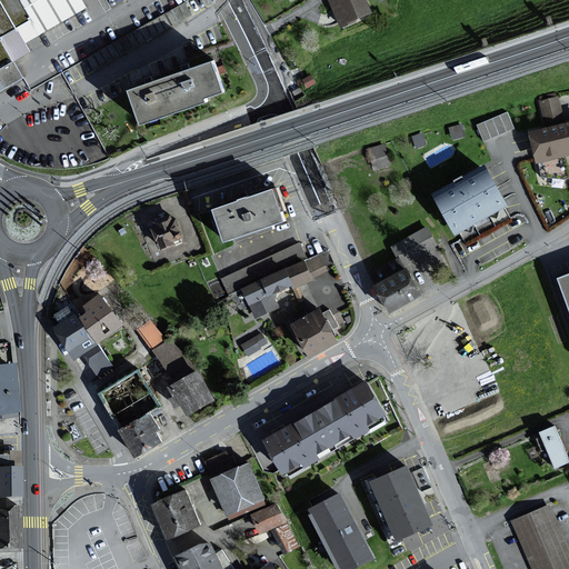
[(0,0),(0,90),(22,79),(12,62),(30,53),(25,43),(41,35),(86,9),(80,0),(0,0)]
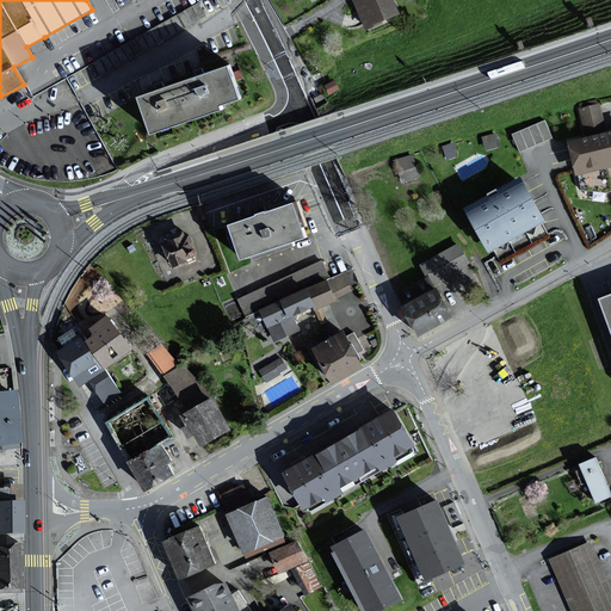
[(198,0),(117,47),(121,54),(127,49),(130,56),(207,13),(198,0)]
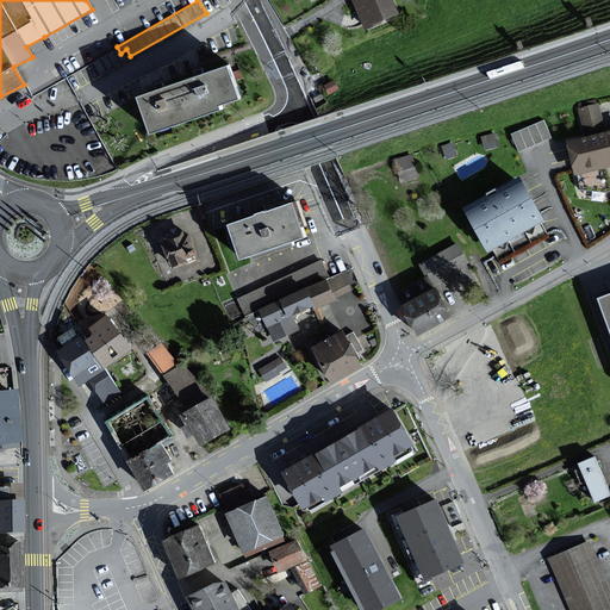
[(393,0),(355,0),(367,27),(399,13),(393,0)]
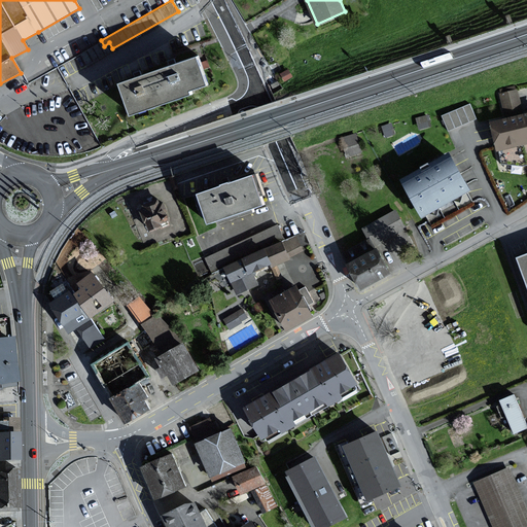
[(209,85),(200,57),(173,65),(139,76),(120,82),(132,115),(195,95),(192,91),(209,85)]
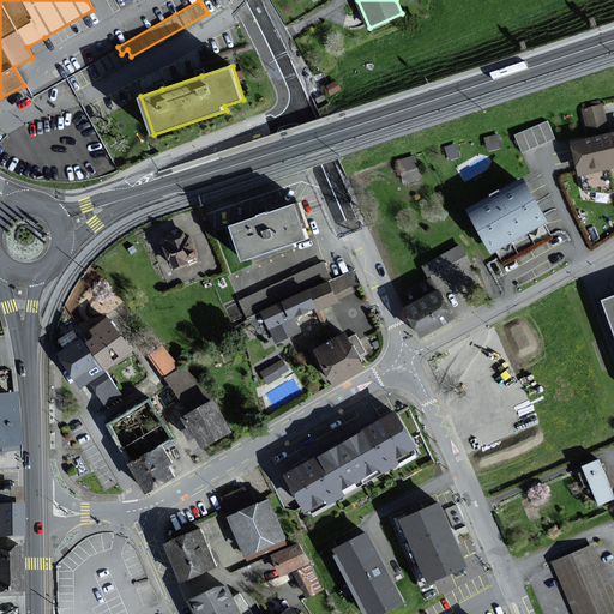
[(613,167),(613,131),(609,132),(602,100),(581,104),(589,138),(571,142),(579,175),(613,167)]
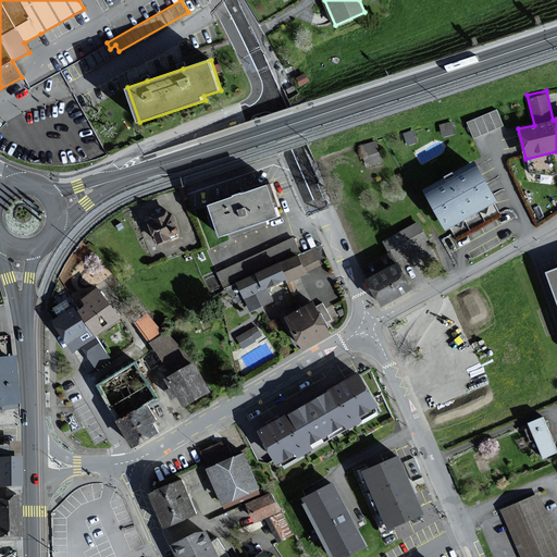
[(497,109),(468,122),(474,138),(505,125),(497,109)]
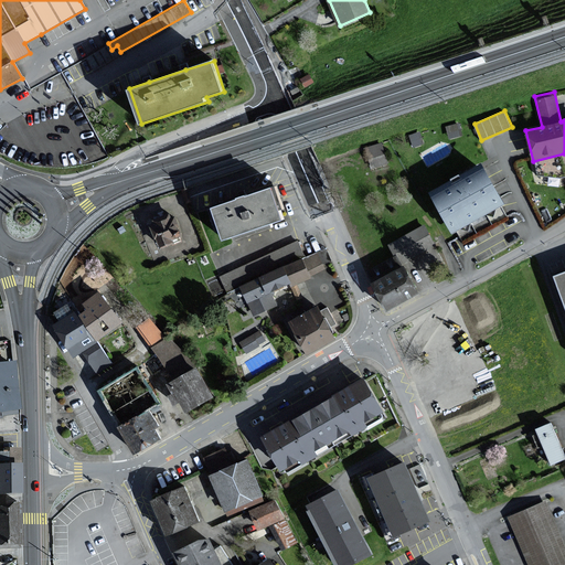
[(460,123),(446,127),(449,139),(464,136),(460,123)]
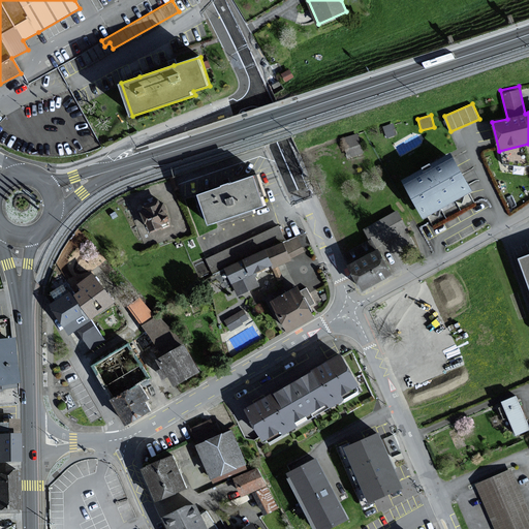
[(394,123),(383,127),(387,138),(398,135),(394,123)]
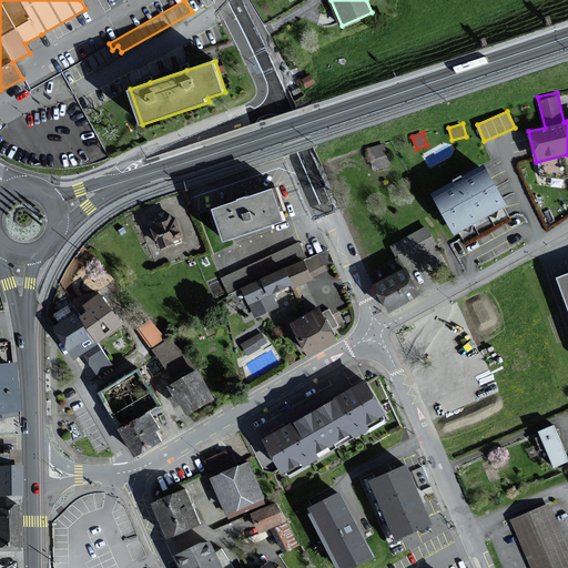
[(389,164),(384,144),(369,148),(374,168),(389,164)]
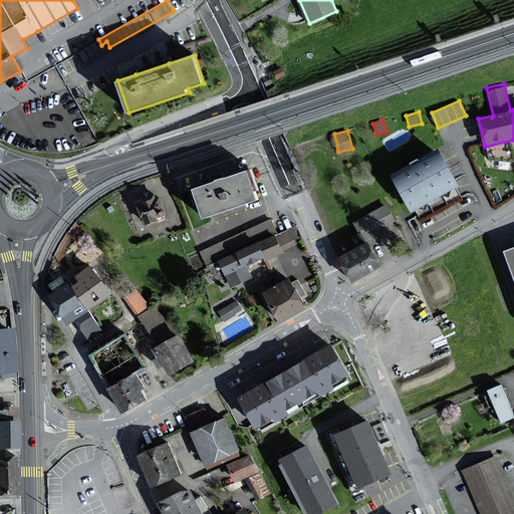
[(461,186),(440,148),(392,175),(413,212),(461,186)]
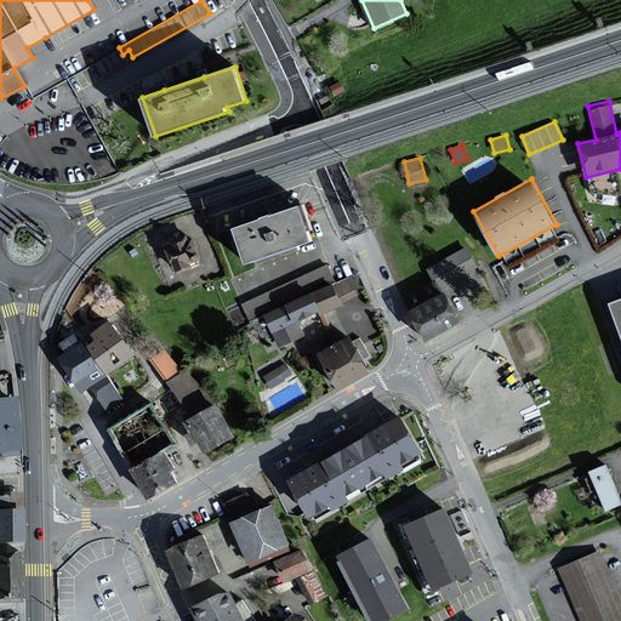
[(314,243),(301,206),(235,228),(249,265),(314,243)]
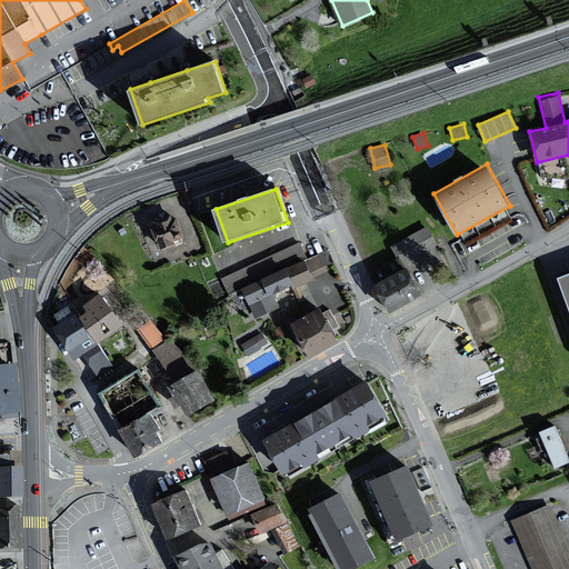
[(172,220),(170,216),(155,222),(156,225),(152,226),(162,250),(183,241),(175,219),(172,220)]
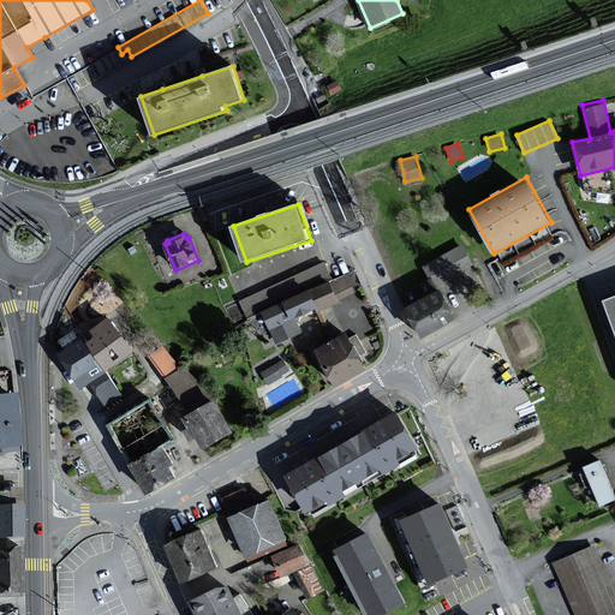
[(473,268),(461,246),(422,268),(434,290),(473,268)]
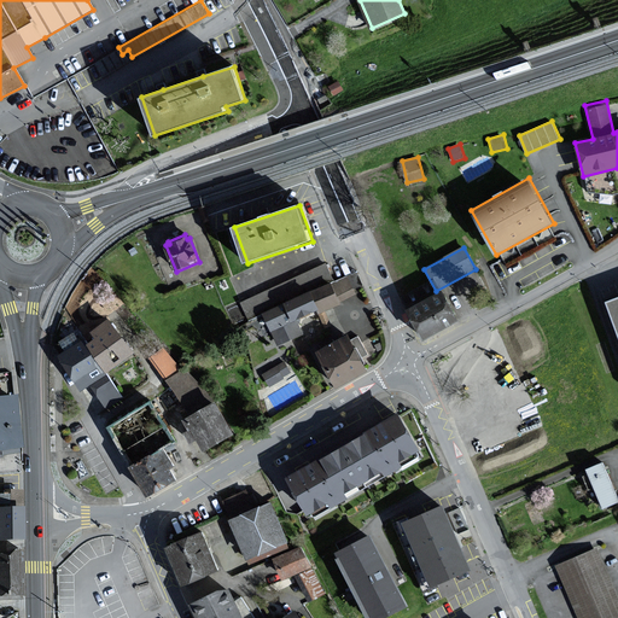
[(361,287),(355,273),(333,283),(326,264),(240,301),(249,322),(266,315),(278,345),(303,336),(297,321),(342,303),(340,301),(357,293),(355,290),(361,287)]
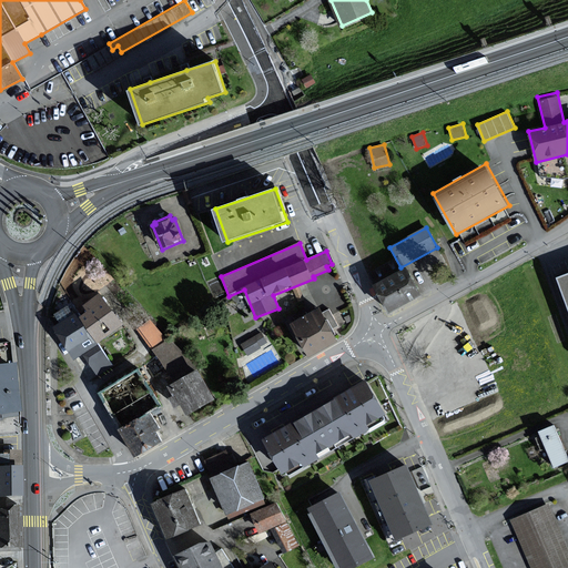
[(423,297),(406,269),(377,285),(393,313),(423,297)]
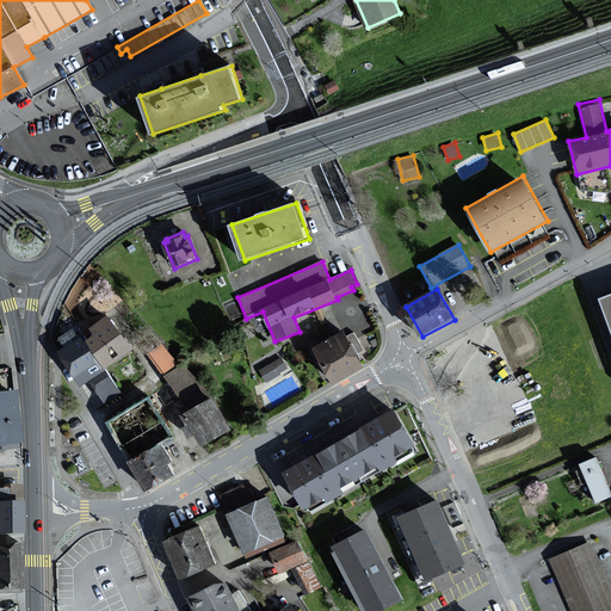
[(610,296),(598,301),(610,334),(610,296)]
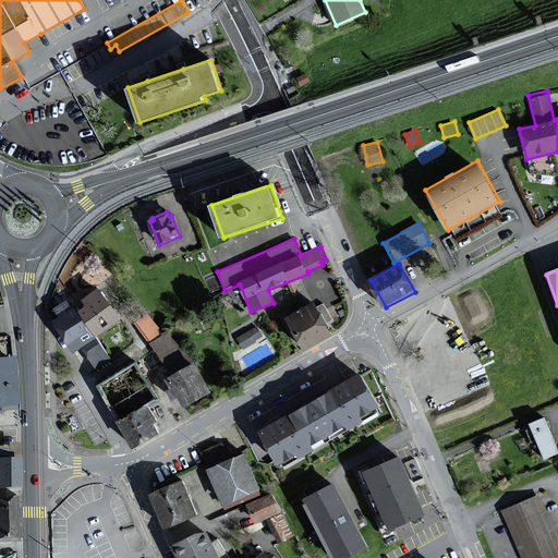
[(87,306),(80,312),(96,337),(120,322),(99,289),(83,300),(87,306)]
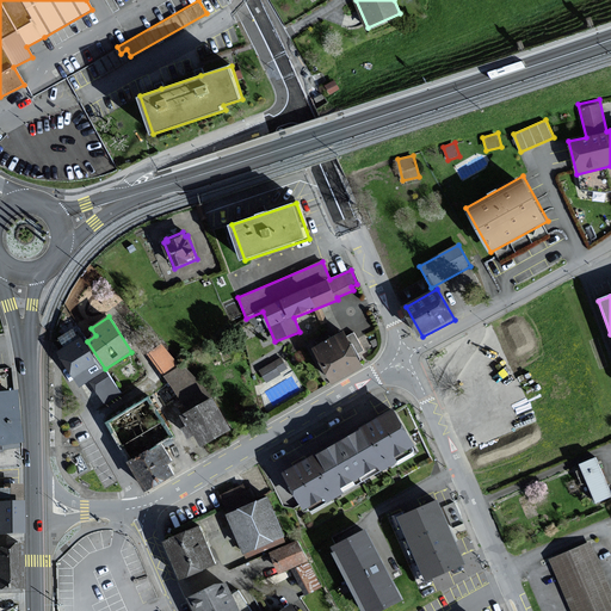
[(362,366),(344,333),(314,349),(332,382),(362,366)]
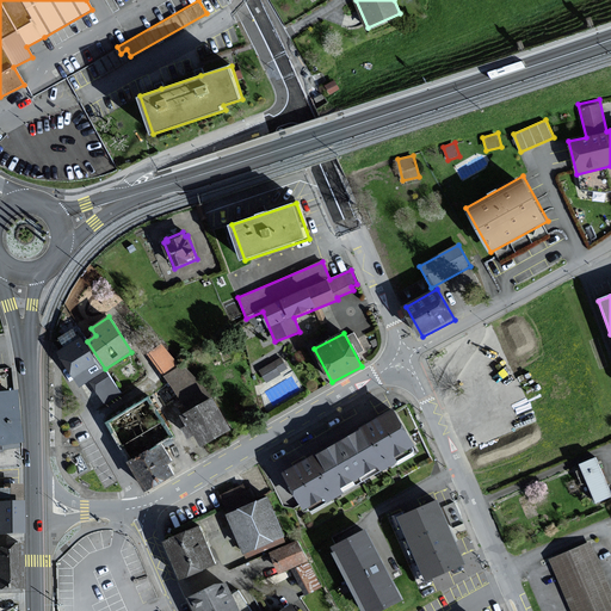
[(90,380),(105,369),(87,341),(82,334),(57,352),(80,386),(90,380)]
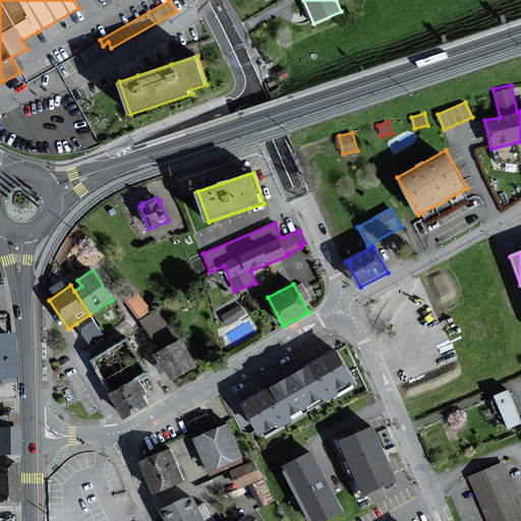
[(137,316),(151,309),(140,291),(127,298),(137,316)]
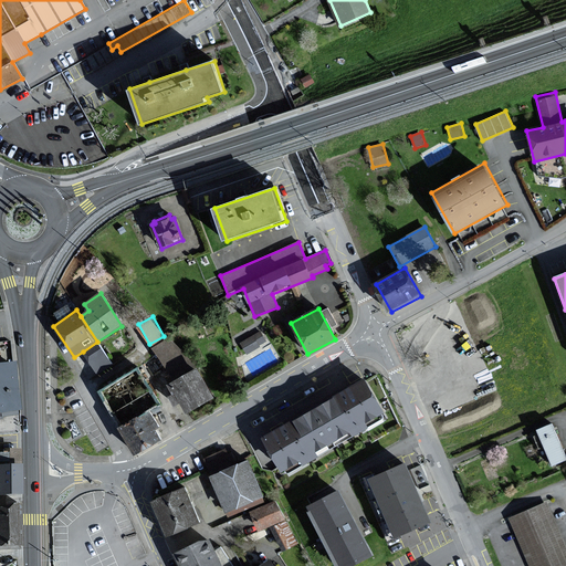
[(173,377),(194,364),(174,333),(153,346),(173,377)]
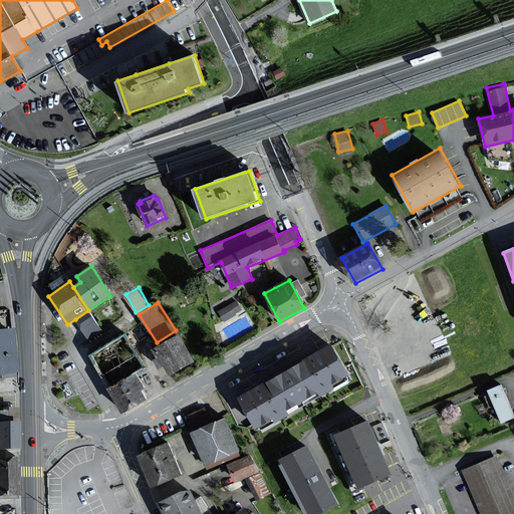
[(240,310),(236,302),(219,310),(224,320),(235,314),(235,313),(240,310)]
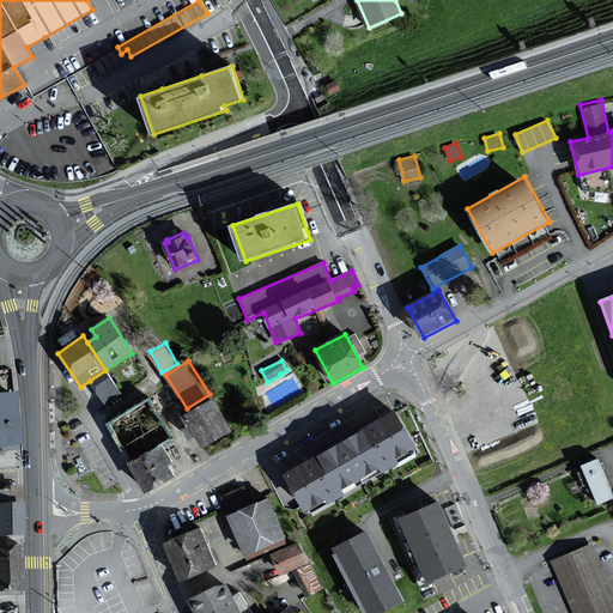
[(0,395),(11,394),(8,370),(0,370),(0,395)]
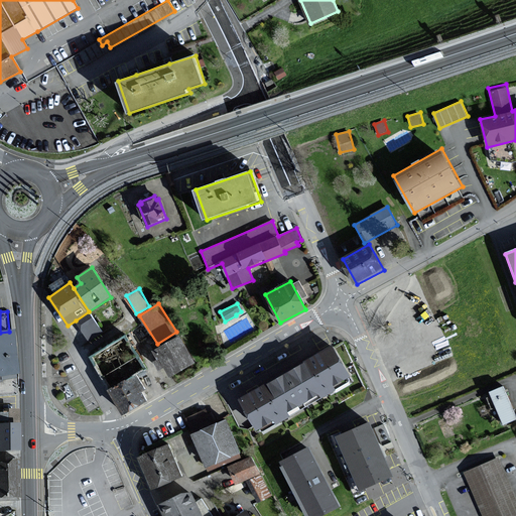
[(103,333),(89,311),(76,320),(90,342),(103,333)]
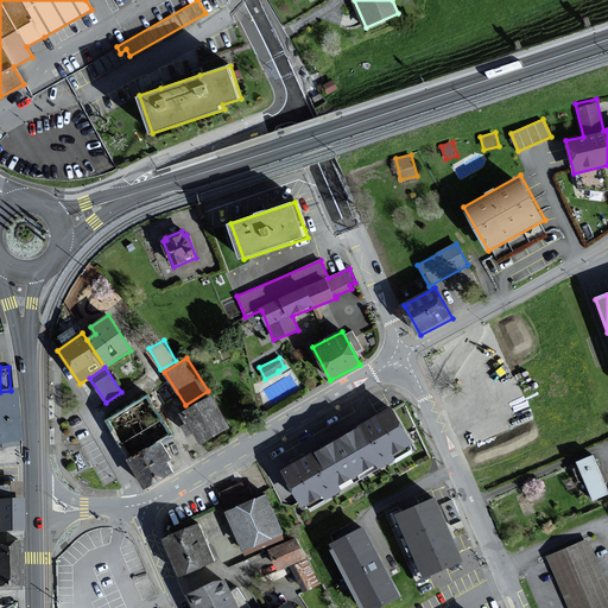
[(0,447),(17,445),(11,391),(0,392),(0,447)]
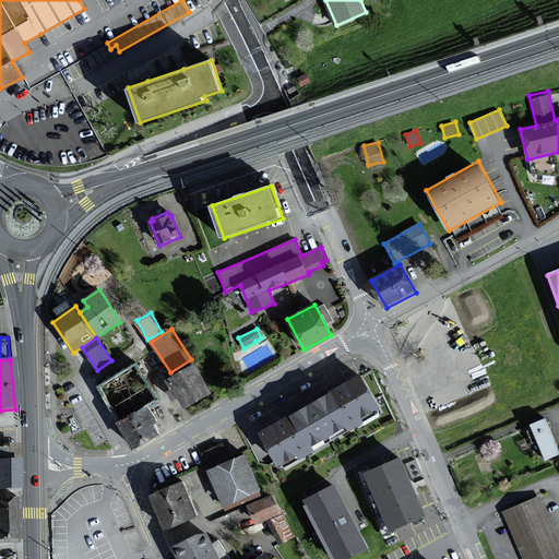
[(158,397),(137,363),(99,387),(120,420),(118,423),(133,448),(157,433),(155,426),(161,423),(149,404),(158,397)]
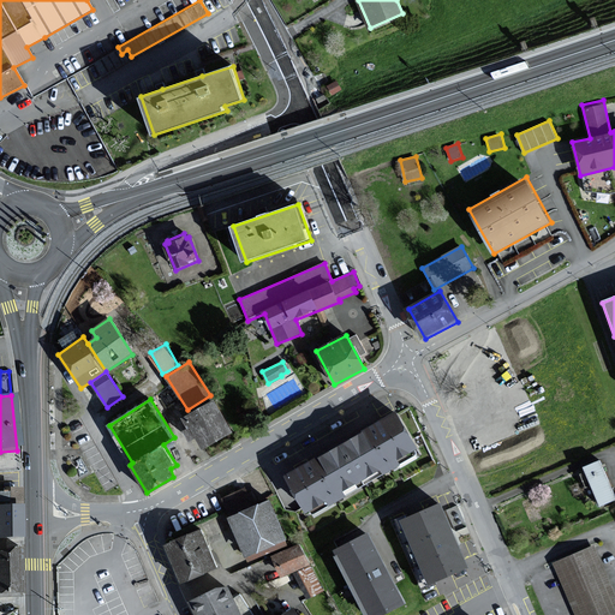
[(234,431),(216,400),(183,418),(189,429),(185,430),(191,441),(198,437),(204,448),(234,431)]
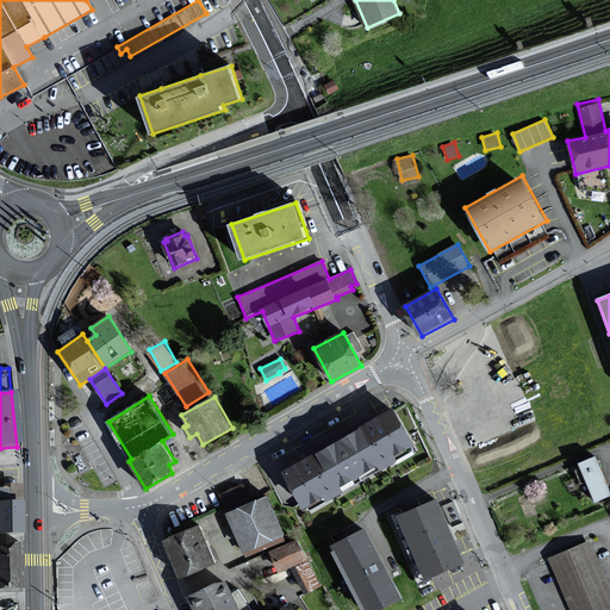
[(414,443),(394,410),(365,425),(362,428),(365,431),(319,456),(317,453),(313,455),(286,471),(305,506),(325,496),(327,498),(342,490),(338,485),(379,464),(381,468),(398,460),(394,454),(414,443)]
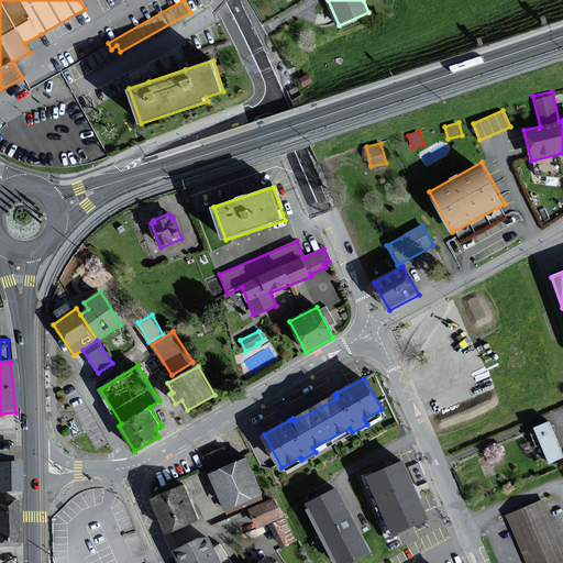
[(0,433),(18,431),(15,412),(0,414),(0,433)]
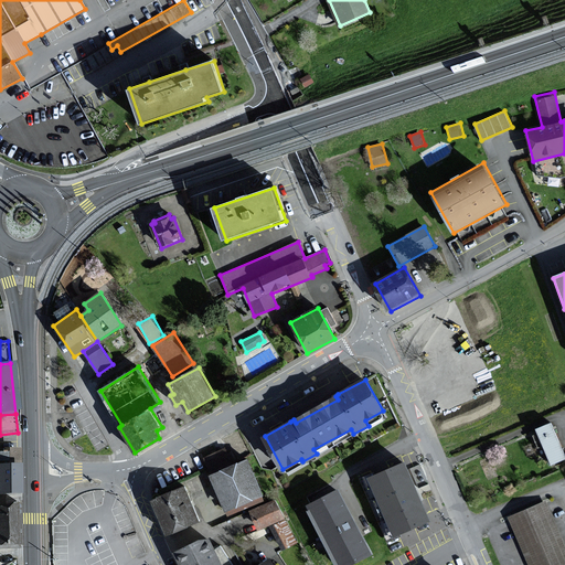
[(564,455),(552,423),(537,429),(552,465),(564,459),(564,455)]
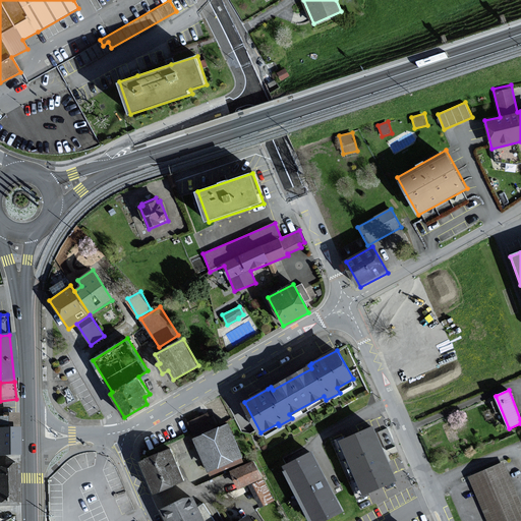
[(209,413),(190,421),(195,432),(214,425),(209,413)]
